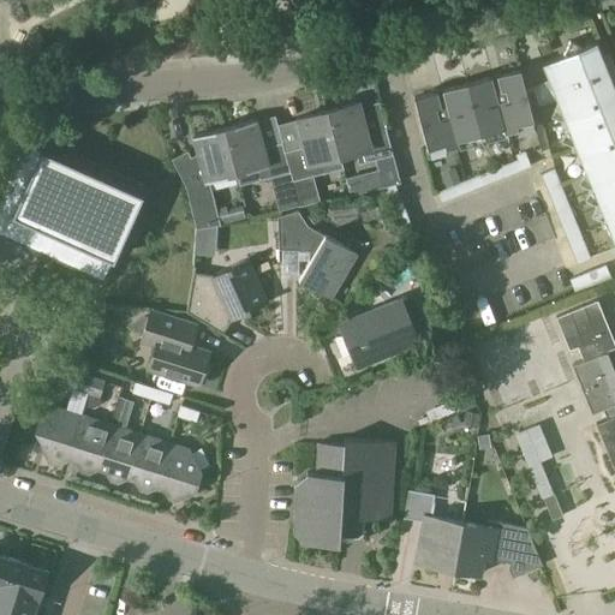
[(550,82),(535,88),(538,97),(554,91),(555,94),(551,102),(561,106),(562,111),(559,119),(565,121),(562,127),(571,131),(572,135),(568,143),(577,147),(579,151),(575,160),(583,162),(585,167),(581,175),(590,179),(591,184),(589,192),(596,195),(598,199),(595,208),(603,212),(604,215),(601,224),(609,227),(614,242),(614,88),(596,41),(581,46),(569,41),(565,53),(543,63),(550,82)]
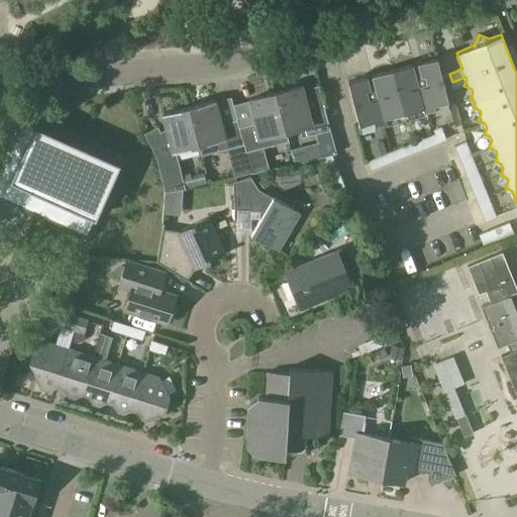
[(437,58),(348,82),(359,124),(374,120),(375,124),(386,121),(385,118),(401,113),(402,117),(408,116),(407,112),(423,107),(424,111),(435,109),(434,104),(448,101),(437,58)]
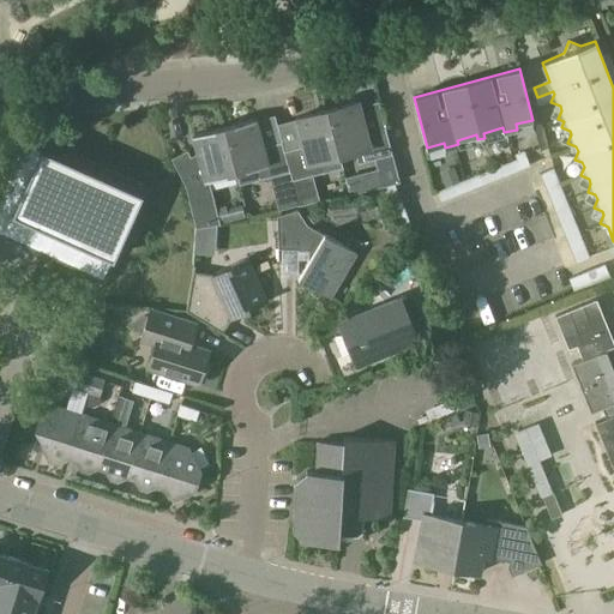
[(359,102),(326,110),(339,156),(355,152),(357,163),(392,155),(384,125),(366,130),(359,102)]
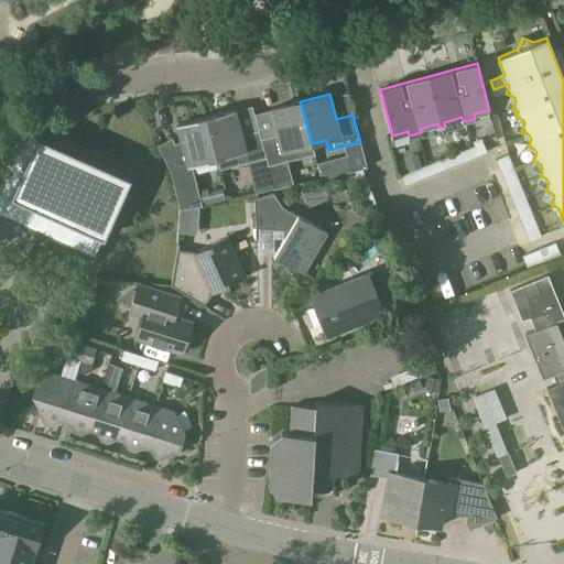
[(278,134),(261,139),(266,158),(268,165),(300,158),(314,154),(312,143),(300,101),(271,108),(278,134)]
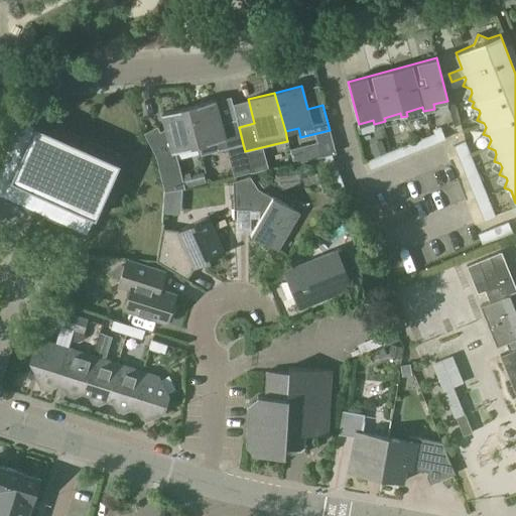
[(215,100),(188,107),(199,145),(201,155),(215,151),(243,144),(239,127),(237,119),(221,123),(215,100)]
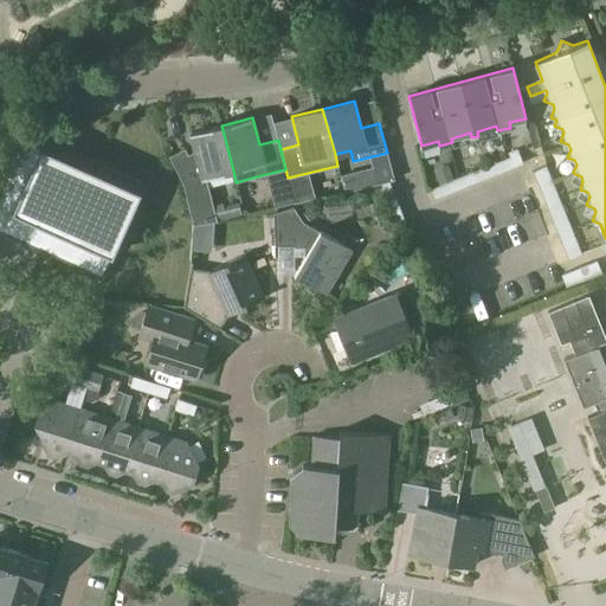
[(233,171),(221,126),(189,134),(195,153),(191,155),(186,147),(171,156),(182,182),(194,227),(218,221),(207,178),(233,171)]
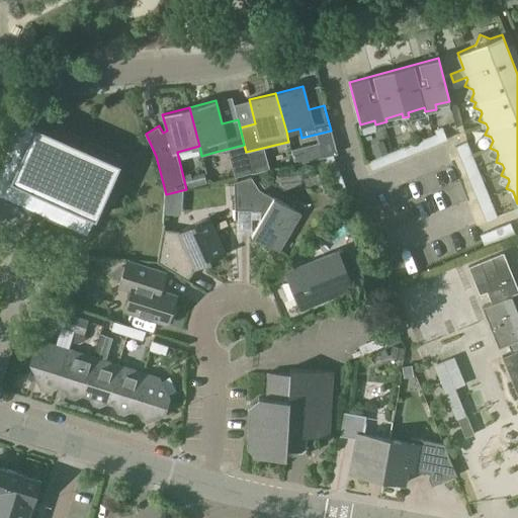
[(11,130),(0,154),(0,197),(47,219),(87,237),(119,163),(23,120),(16,117),(11,130)]
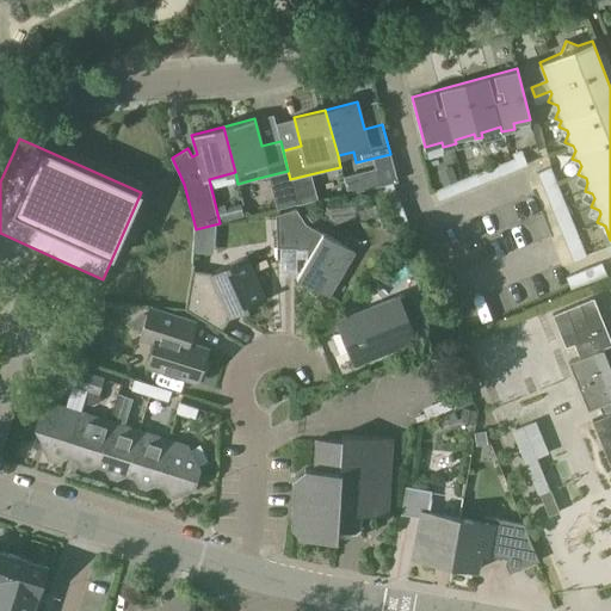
[(514,159),(434,191),(439,201),(528,165),(522,150),(512,154),(514,159)]
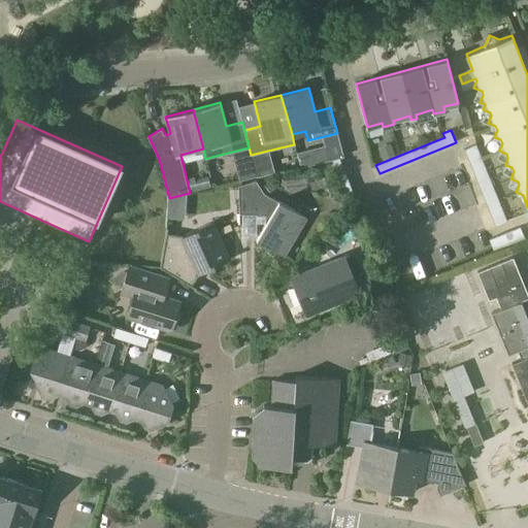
[(506,222),(475,144),(464,150),(495,226),(506,222)]
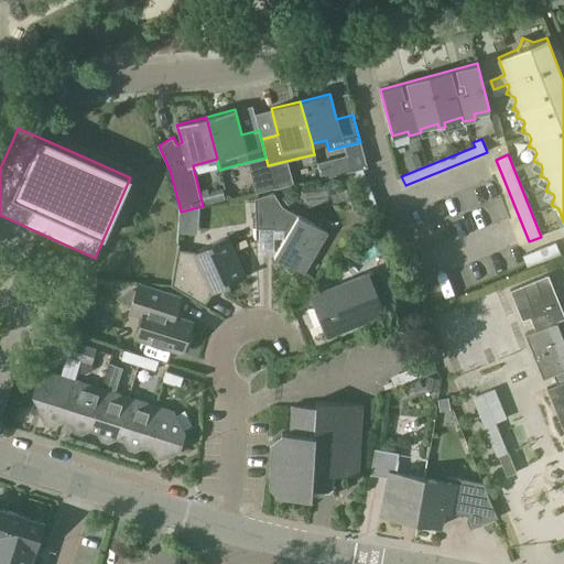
[(362,169),(354,172),(373,223),(382,219),(362,169)]
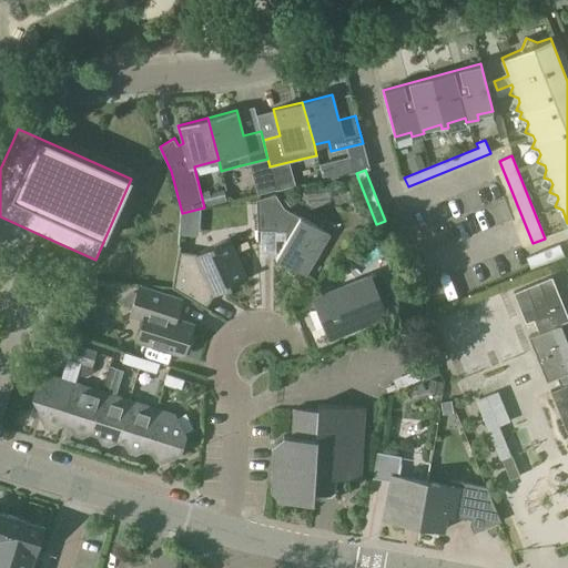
[(284,208),(275,195),(255,200),(257,230),(285,231),(285,241),(275,257),(305,276),(331,234),(300,216),(300,217),(284,208)]
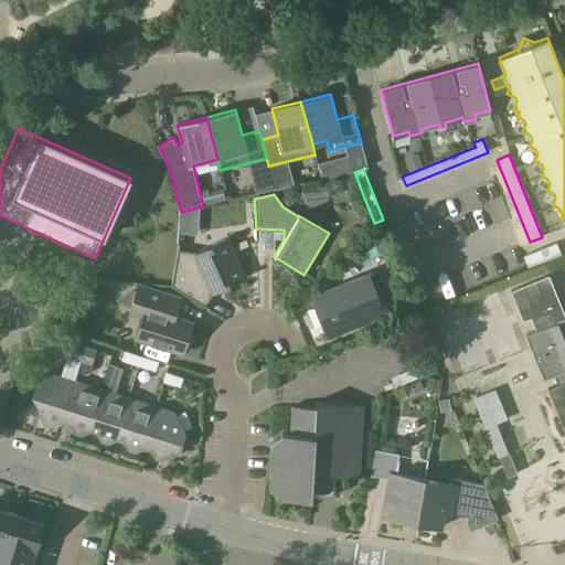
[(180,245),(178,244),(171,286),(209,309),(210,308),(205,306),(213,292),(246,277),(228,237),(194,253),(179,249),(180,245)]
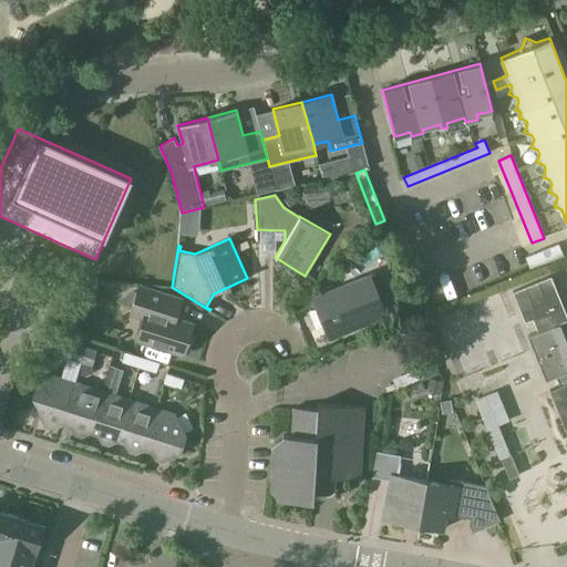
[(563,256),(558,244),(525,257),(529,269),(563,256)]
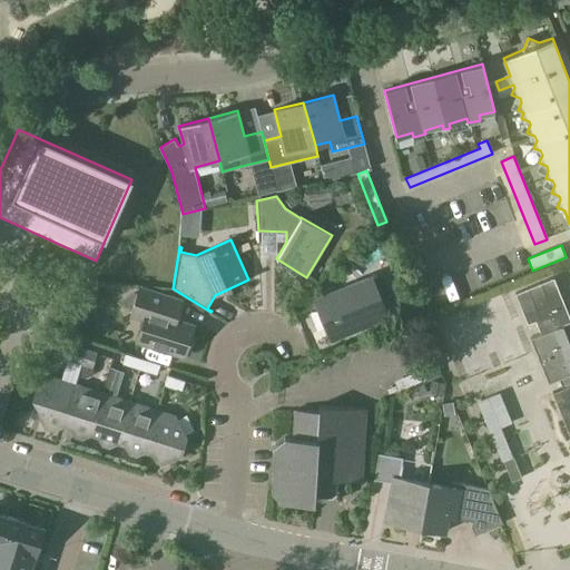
[(371,277),(321,297),(336,336),(386,316),(371,277)]
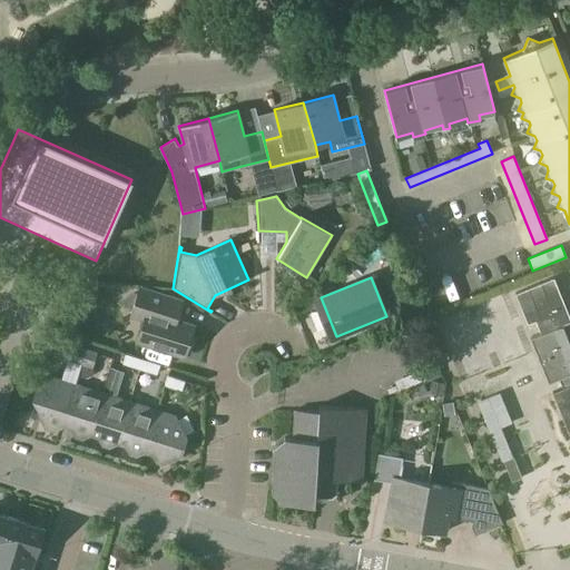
[(569,315),(556,278),(517,294),(529,324),(538,321),(543,335),(531,340),(569,435),(569,315)]
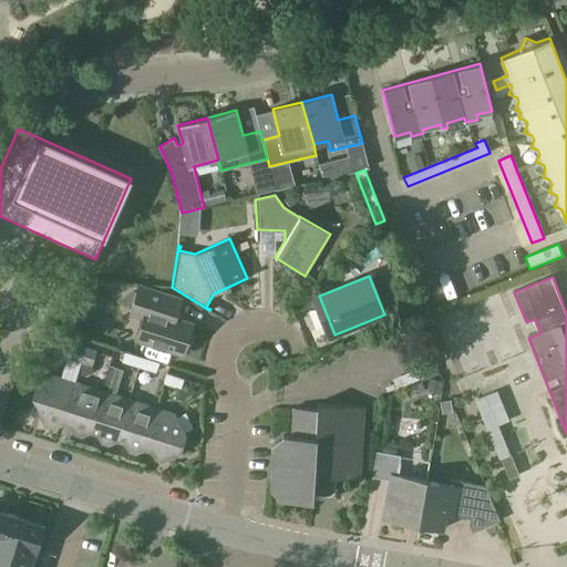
[(133,291),(120,298),(125,307),(134,302),(130,315),(143,319),(148,330),(145,342),(183,354),(184,350),(188,352),(193,337),(188,336),(193,323),(175,318),(181,299),(157,291),(151,295),(137,290),(136,292),(133,291)]
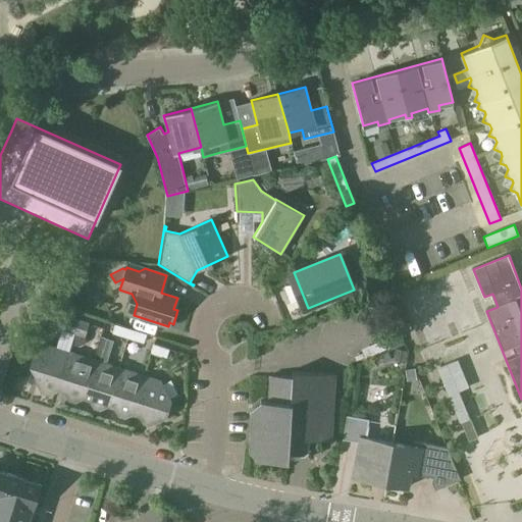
[(278,307),(288,301),(276,284),(267,291),(278,307)]
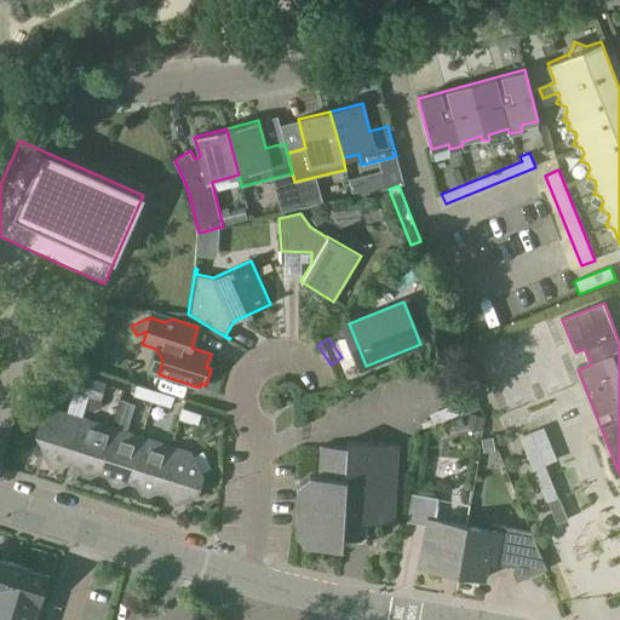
[(89,395),(93,380),(56,368),(51,383),(89,395)]
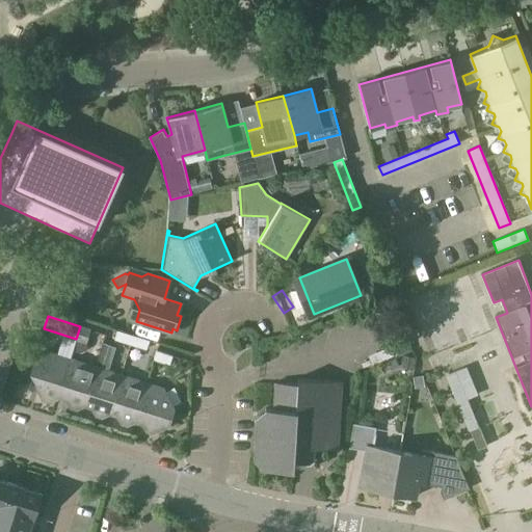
[(80,326),(76,339),(85,342),(89,329),(80,326)]
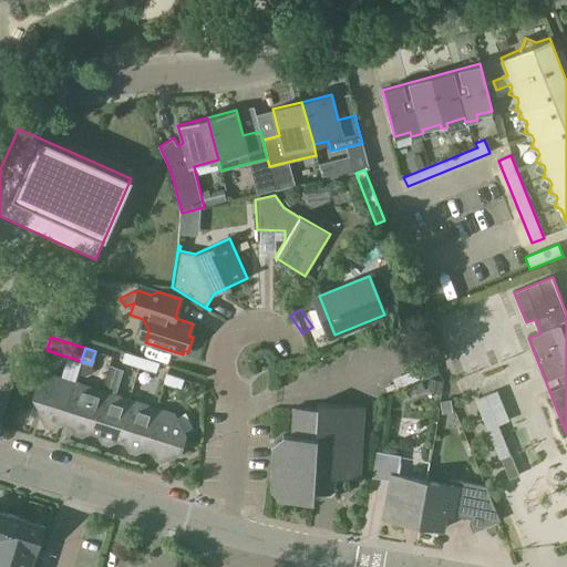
[(138,367),(142,357),(125,351),(122,361),(138,367)]
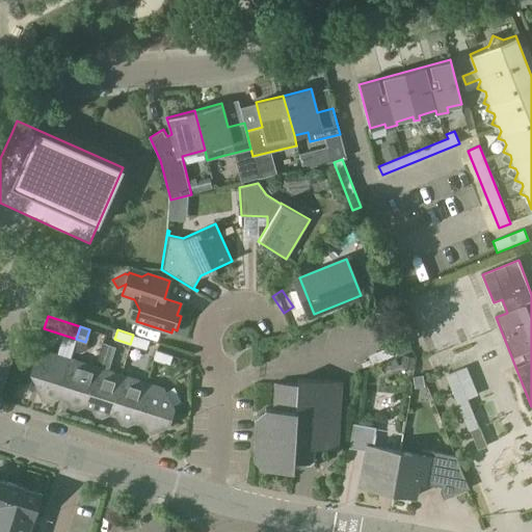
[(133,335),(130,344),(147,349),(150,340),(133,335)]
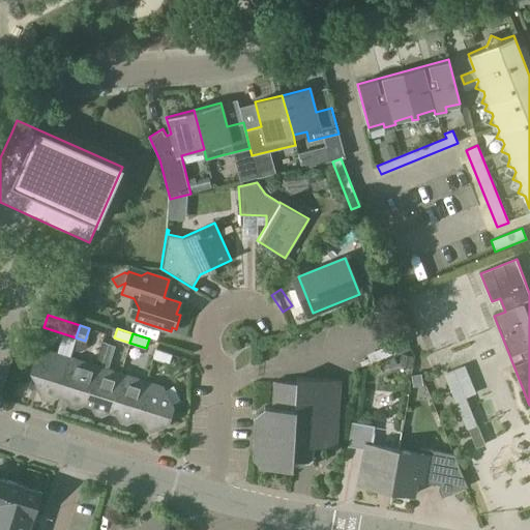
[(362,360),(389,353),(387,345),(360,352),(362,360)]
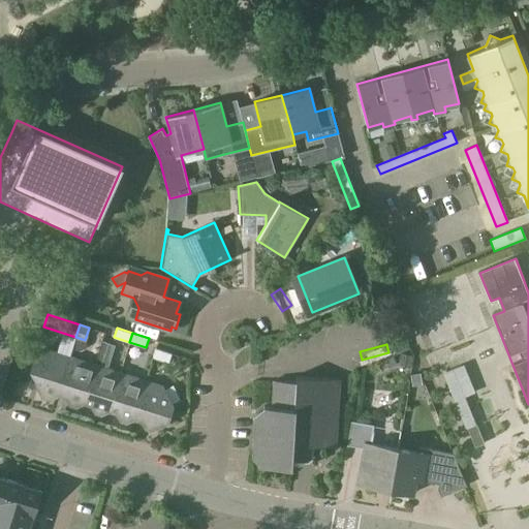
[(155,348),(153,358),(168,363),(172,353),(155,348)]
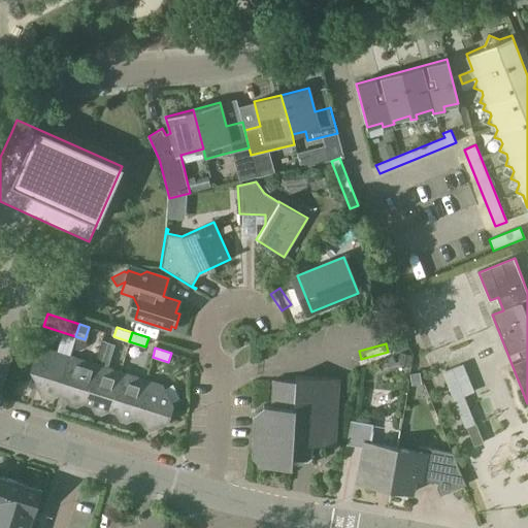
[(58,394),(69,356),(44,349),(36,353),(31,369),(44,395),(51,397),(58,394)]
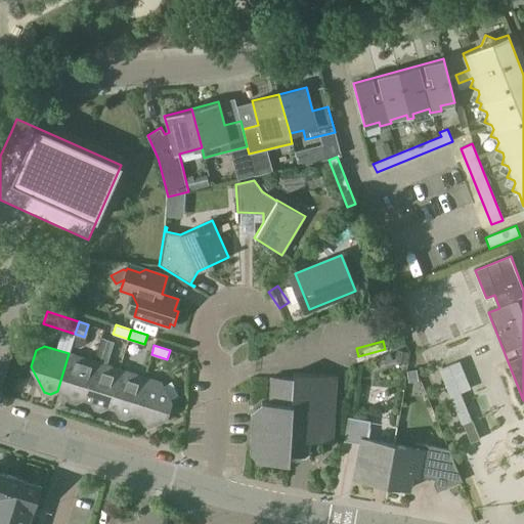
[(82,398),(94,361),(69,353),(57,391),(58,390),(64,393),(70,400),(75,402),(82,398)]
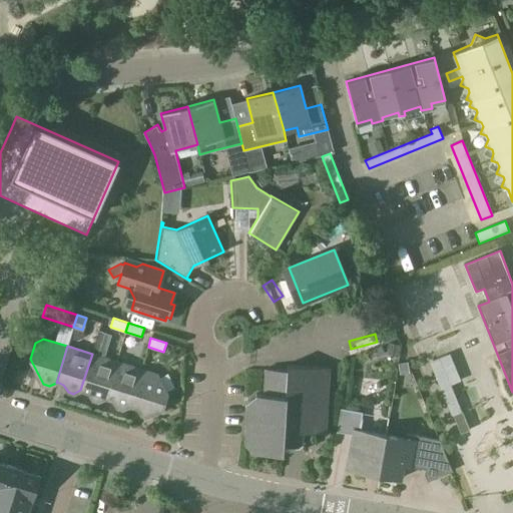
[(460,380),(449,353),(429,361),(451,415),(453,415),(460,433),(470,429),(462,411),(451,384),(460,380)]
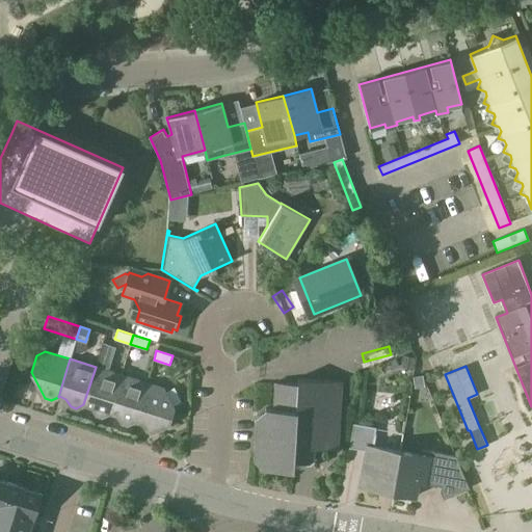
[(109,413),(121,375),(96,367),(83,404),(84,404),(91,406),(96,415),(102,416),(109,413)]
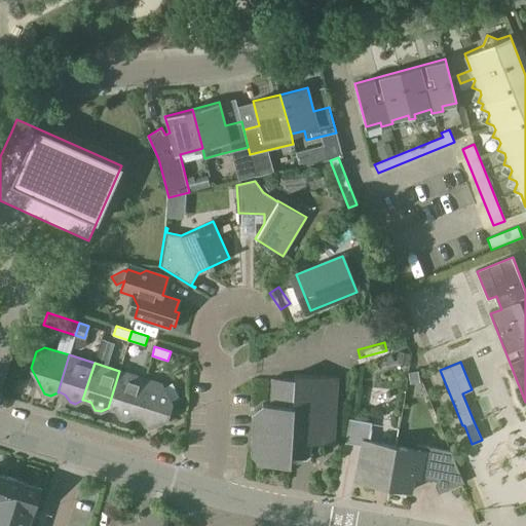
[(133,416),(145,378),(119,371),(108,408),(115,410),(120,417),(125,419),(133,416)]
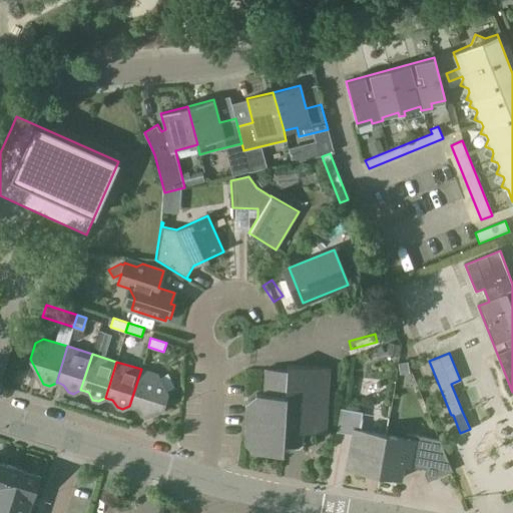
[(247,401),(245,443),(252,452),(283,453),(284,447),(299,448),(302,445),(303,432),(326,434),(330,367),(287,365),(287,370),(265,369),(263,394),(255,394),(247,401)]
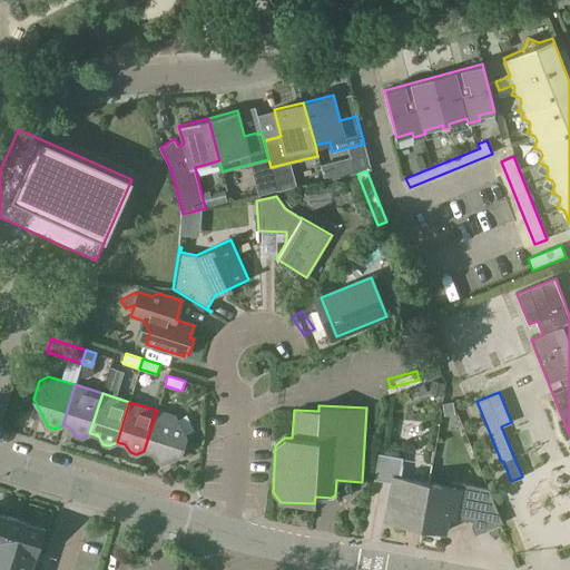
[(157,410),(144,451),(145,450),(153,452),(157,461),(164,463),(180,454),(186,436),(175,415),(157,410)]
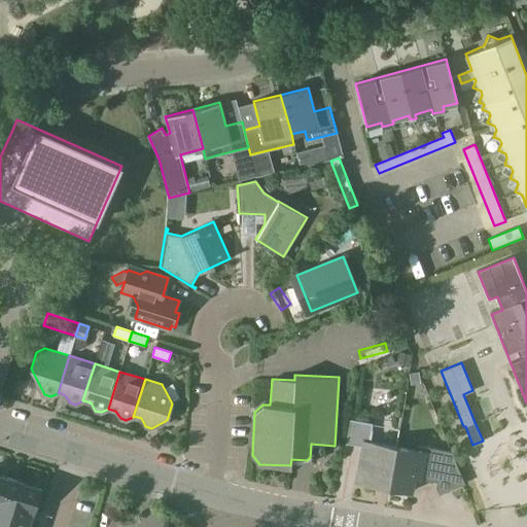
[(389,487),(396,447),(369,442),(373,422),(350,419),(346,444),(362,446),(355,481),(389,487)]
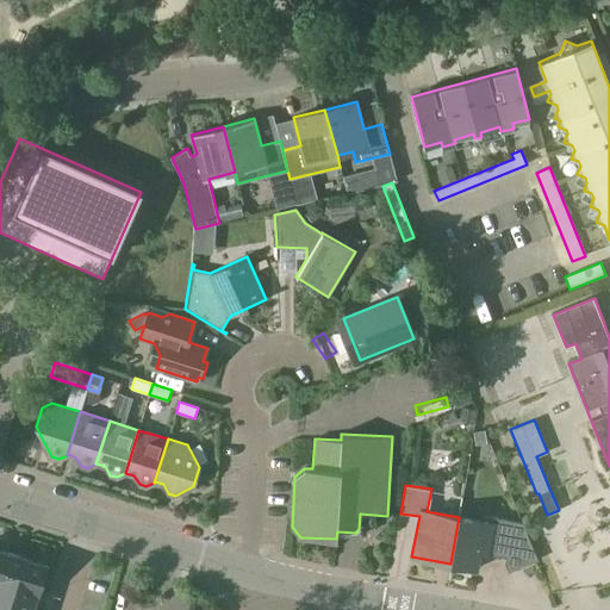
[(459,517),(450,564),(477,568),(479,553),(487,554),(489,554),(505,558),(505,564),(503,565),(504,568),(506,567),(508,571),(536,560),(522,522),(484,515),(481,521),(459,517)]
